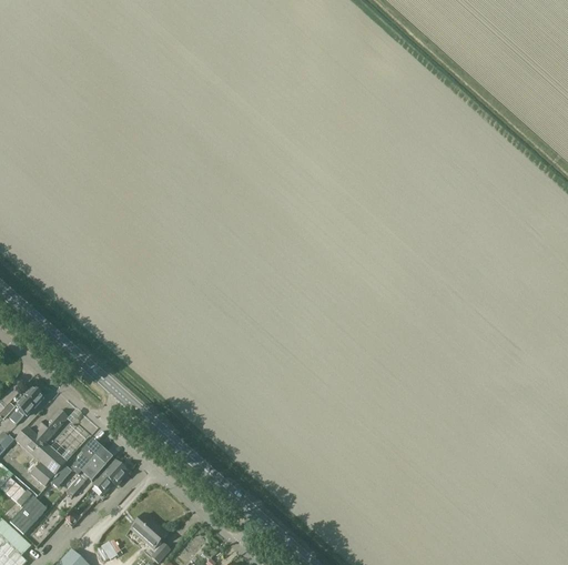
[(31,414),(48,395),(36,385),(26,396),(27,396),(20,404),(22,407),(20,410),(19,410),(11,417),(19,424),(26,416),(26,415),(28,412),(31,414)]
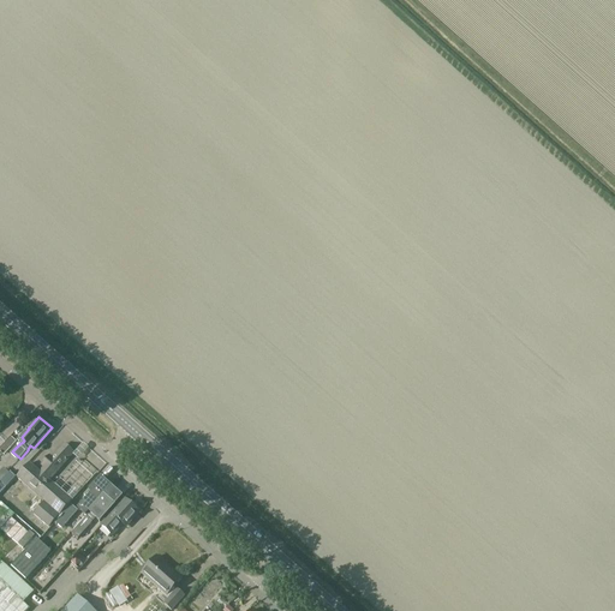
[(46,463),(40,469),(29,460),(16,474),(43,499),(59,513),(69,501),(72,497),(49,477),(75,449),(65,442),(52,456),(49,453),(42,460),(46,463)]
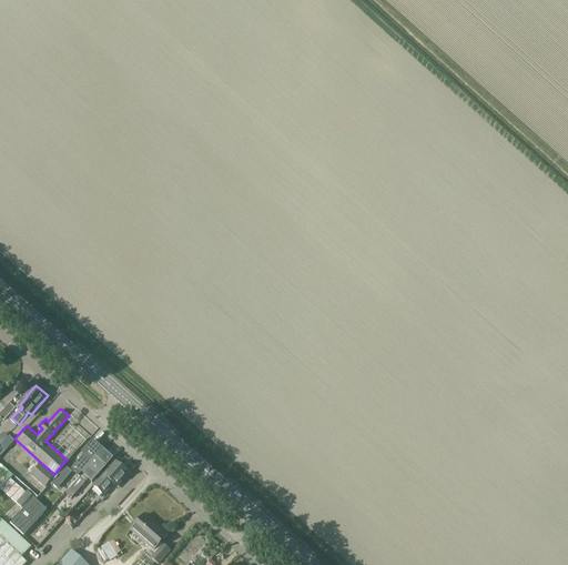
[(9,433),(1,443),(6,447),(14,439),(9,433)]
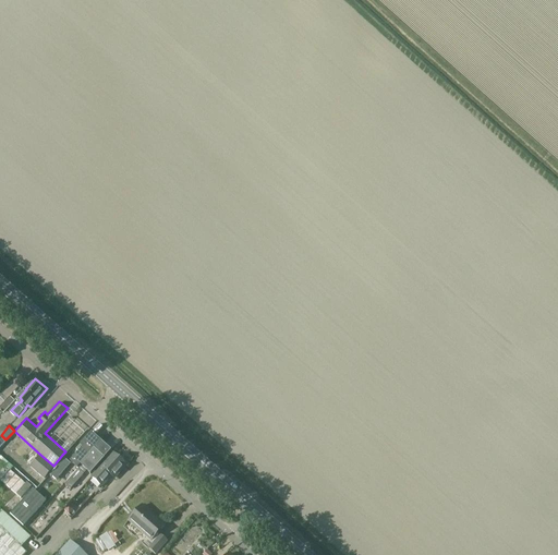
[(82,442),(84,444),(85,444),(75,455),(82,460),(101,438),(93,430),(82,442)]
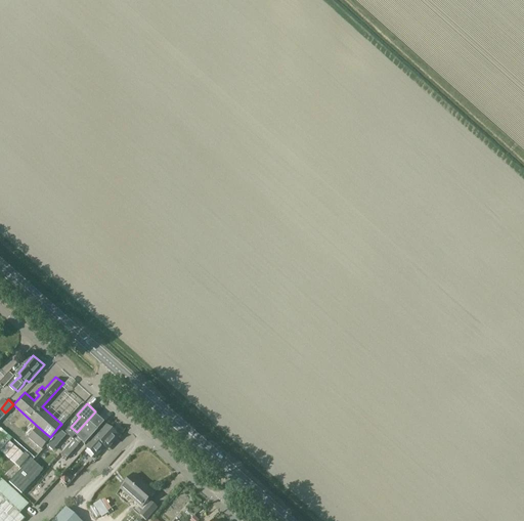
[(104,419),(95,411),(77,432),(76,433),(85,441),(104,419)]
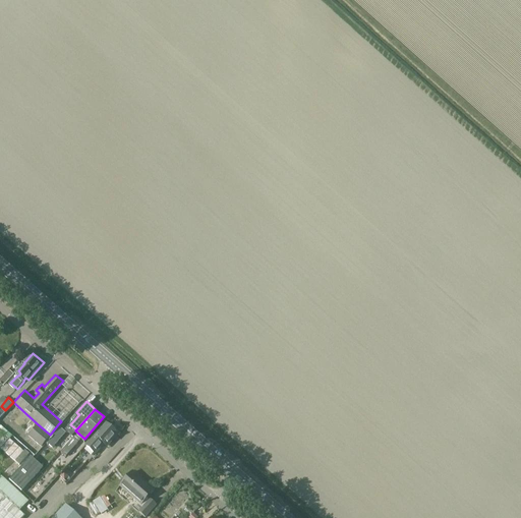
[(79,414),(78,414),(65,428),(72,435),(75,430),(76,429),(70,424),(79,414)]
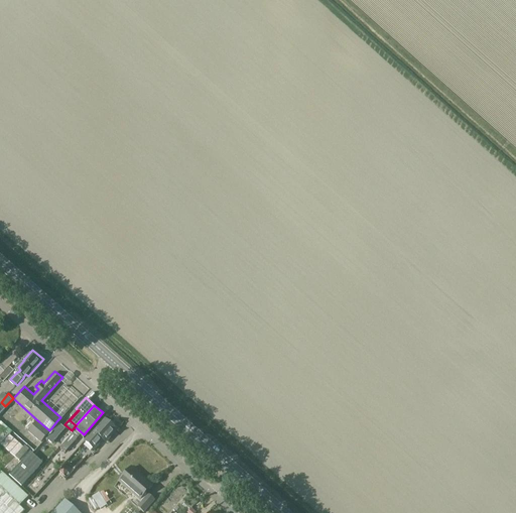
[(107,438),(118,425),(105,414),(86,436),(95,445),(104,435),(107,438)]
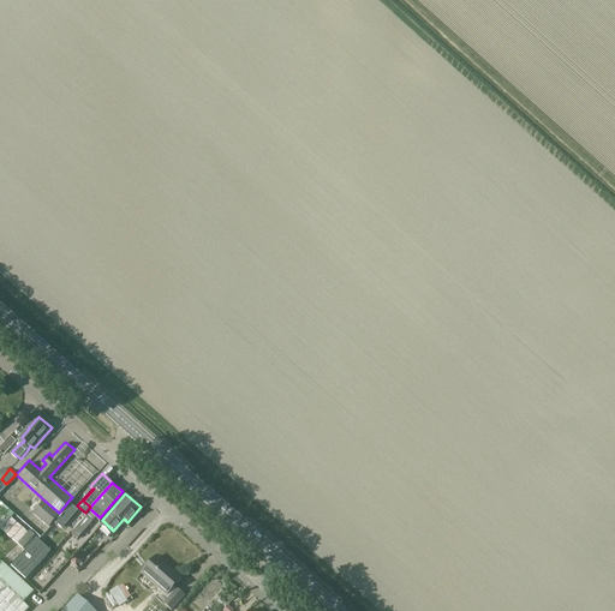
[(49,525),(59,513),(43,499),(33,510),(49,525)]
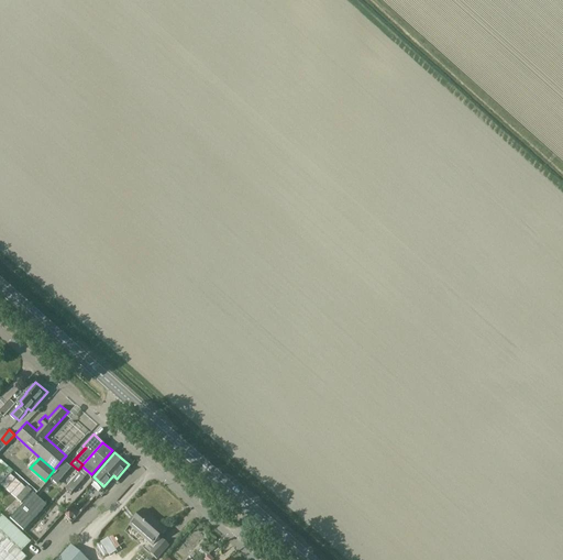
[(56,482),(70,465),(64,460),(50,476),(56,482)]
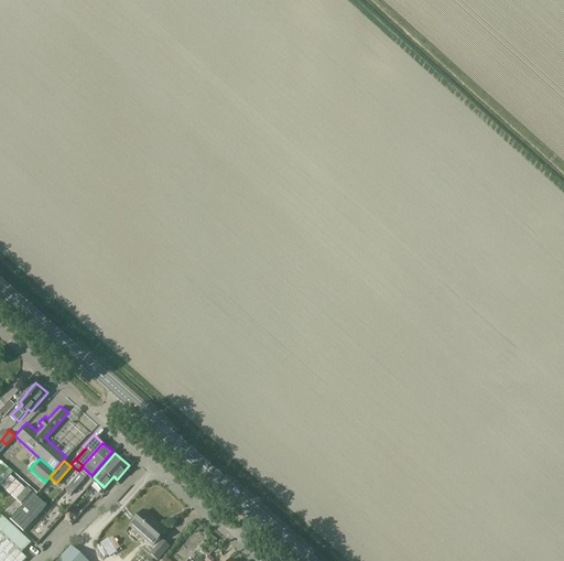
[(0,473),(0,479),(20,499),(31,488),(7,466),(0,473)]
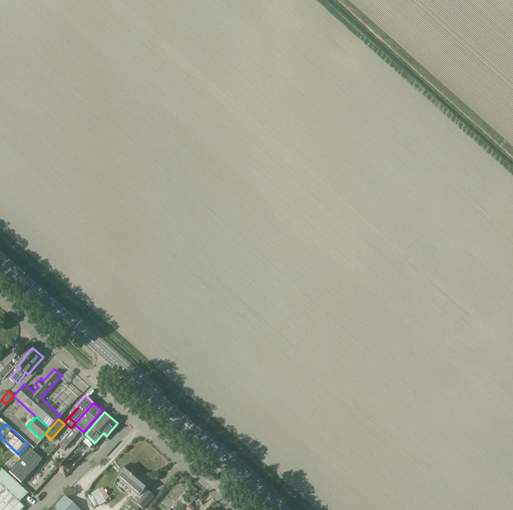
[(70,445),(74,449),(74,448),(80,454),(91,442),(82,433),(70,445)]
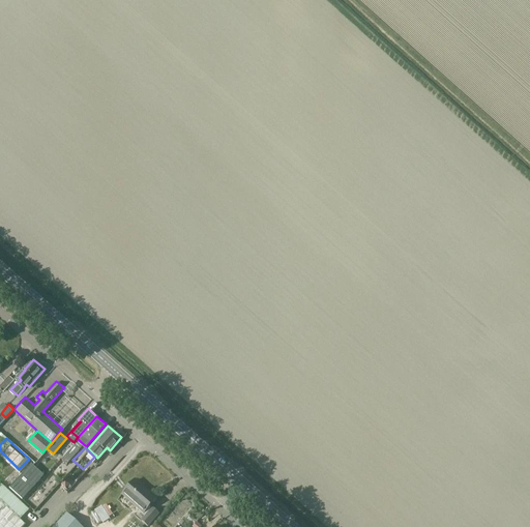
[(6,480),(23,496),(46,471),(31,458),(13,477),(10,475),(6,480)]
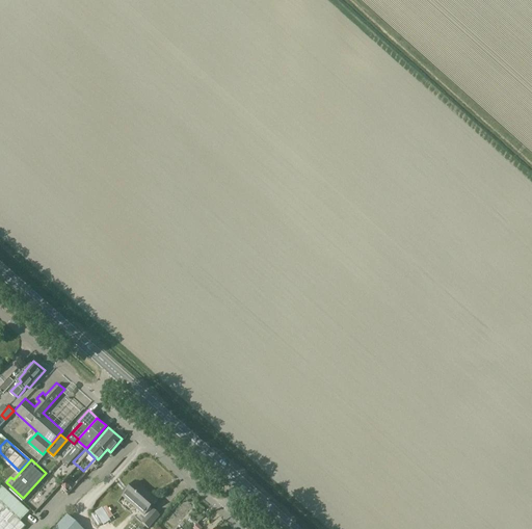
[(150,525),(161,513),(155,508),(154,508),(151,506),(158,498),(137,479),(125,494),(149,514),(143,520),(150,525)]
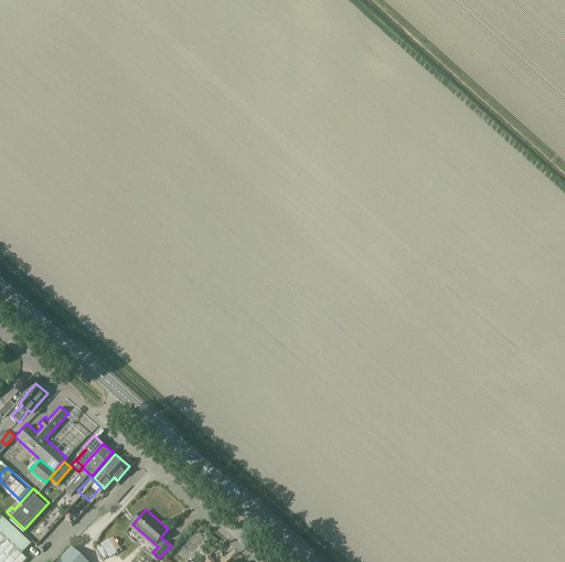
[(21,552),(31,541),(2,516),(0,518),(0,561),(21,561),(27,557),(21,552)]
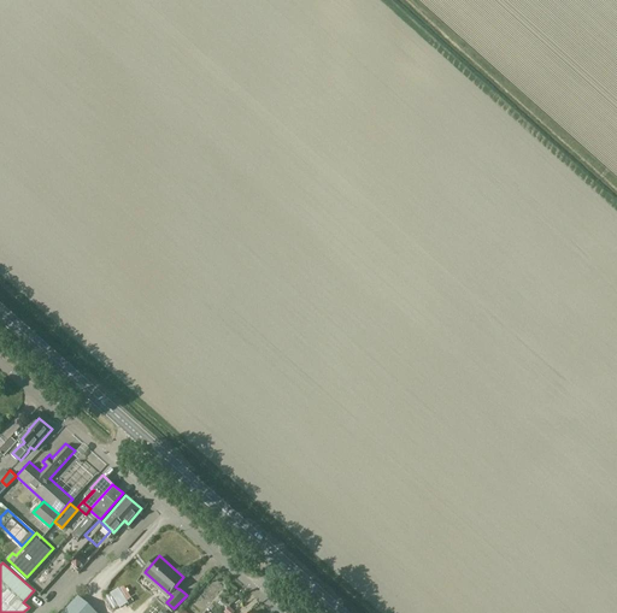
[(60,612),(98,612),(78,595),(60,612)]
